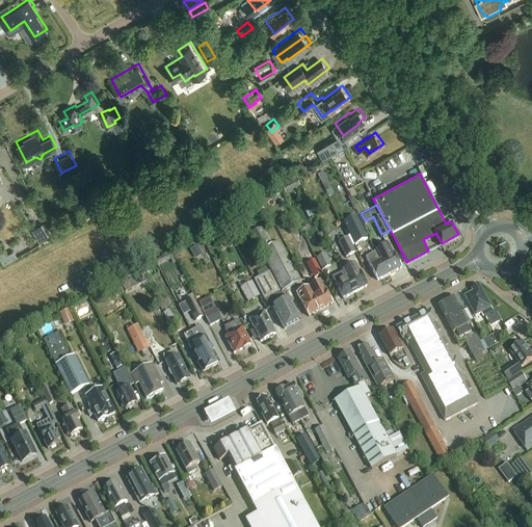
[(343,217),(354,240),(367,234),(355,211),(343,217)]
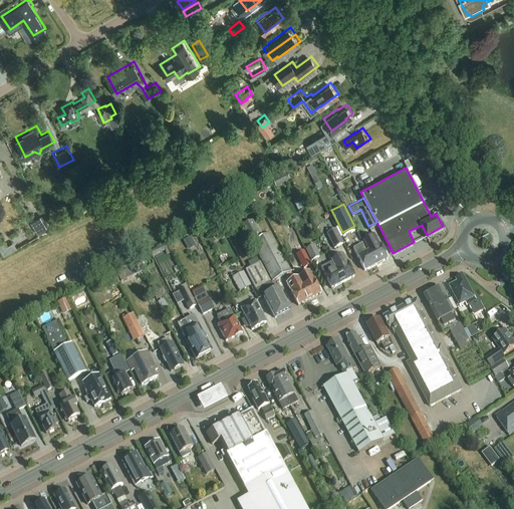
[(41,211),(30,218),(37,229),(48,223),(41,211)]
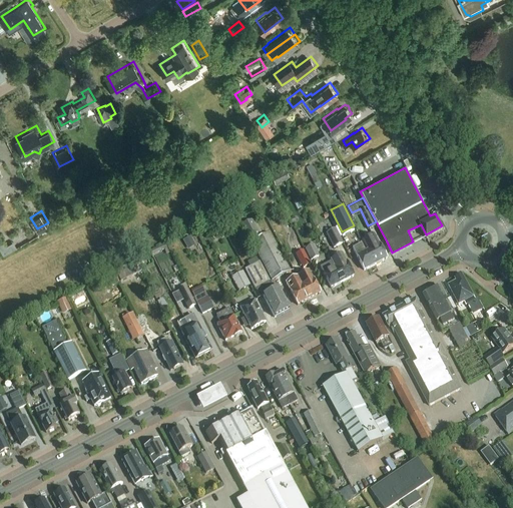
[(290,268),(270,228),(263,232),(253,215),(239,222),(249,240),(251,239),(272,278),(290,268)]
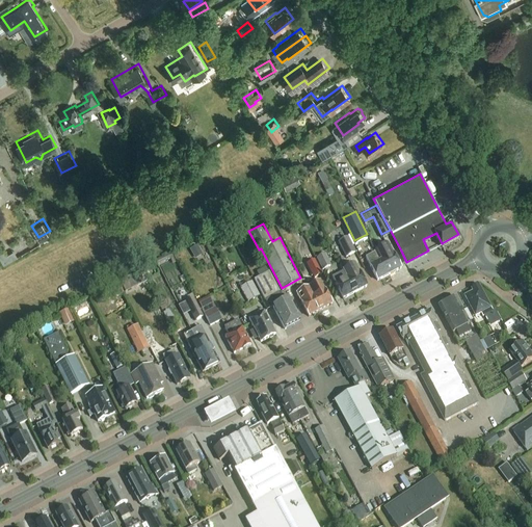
[(227,232),(219,235),(222,242),(231,239),(227,232)]
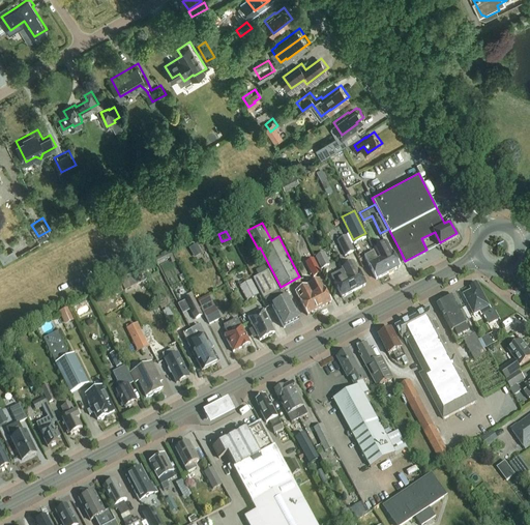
[(336,237),(344,252),(354,246),(347,232),(336,237)]
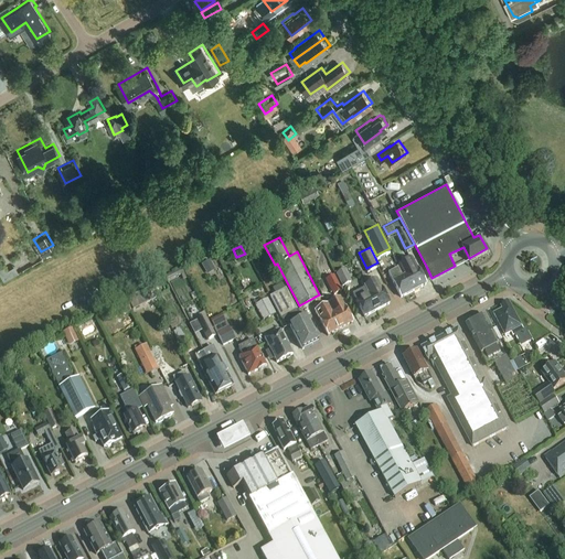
[(409,247),(400,253),(404,262),(414,258),(409,247)]
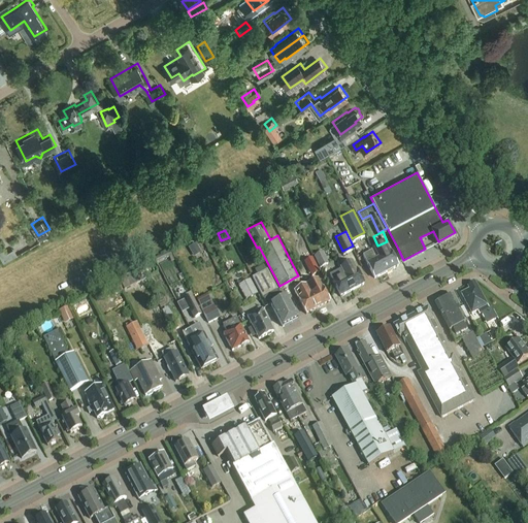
[(195,239),(188,243),(192,250),(199,246),(195,239)]
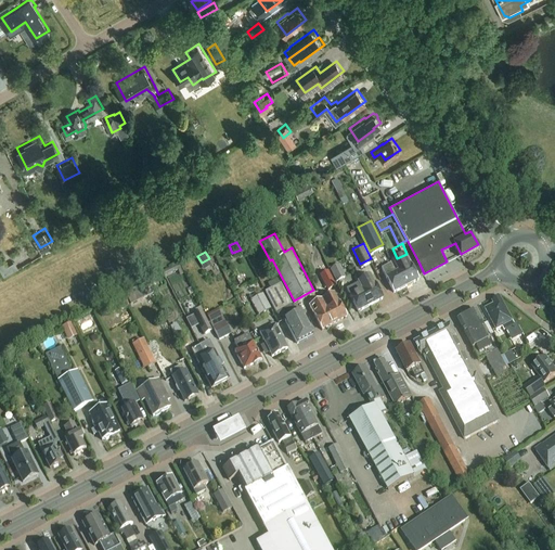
[(322,254),(313,258),(319,271),(328,267),(322,254)]
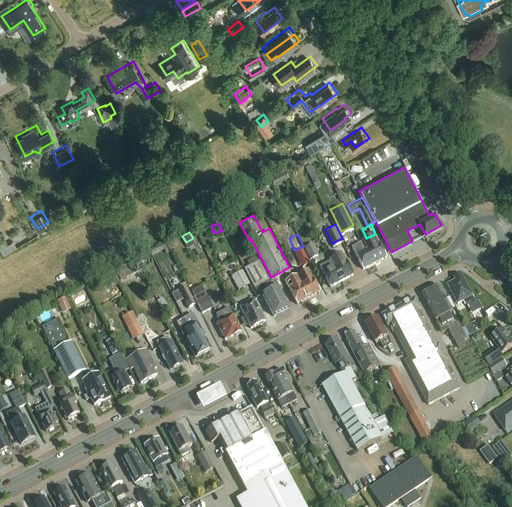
[(367,245),(375,260),(386,254),(378,239),(378,240),(375,234),(367,239),(369,244),(367,245)]
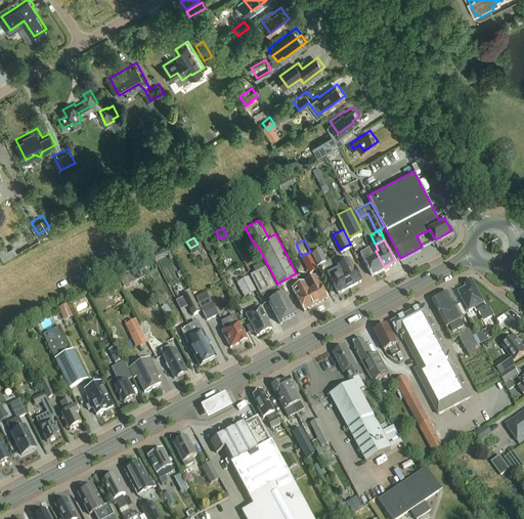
[(0,244),(0,246),(5,256),(19,248),(15,242),(8,245),(6,241),(0,244)]
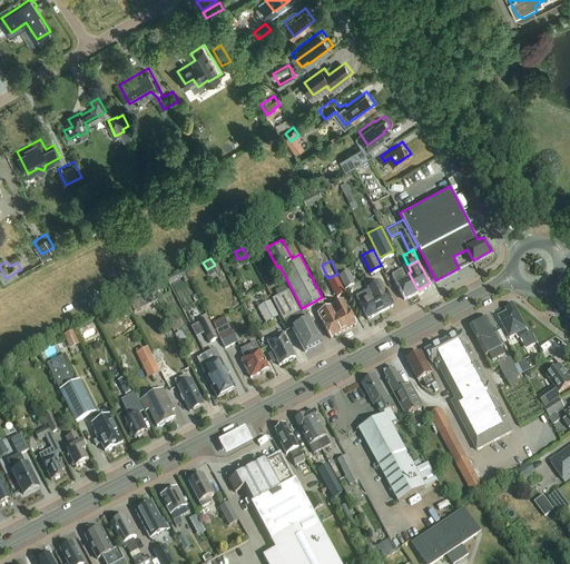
[(183,266),(166,275),(168,279),(185,271),(183,266)]
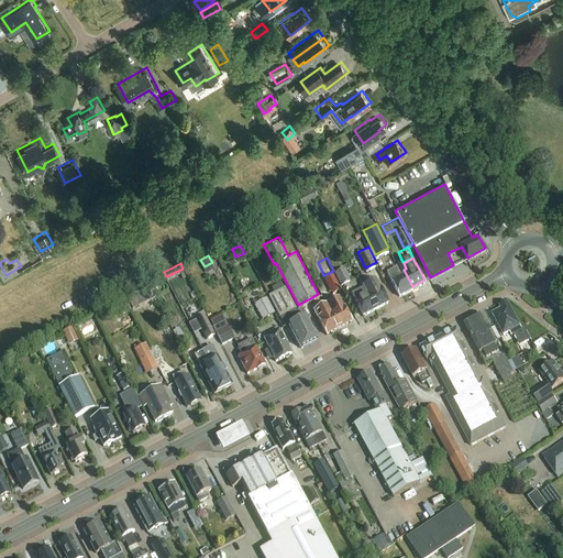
[(334,269),(341,281),(350,276),(343,264),(334,269)]
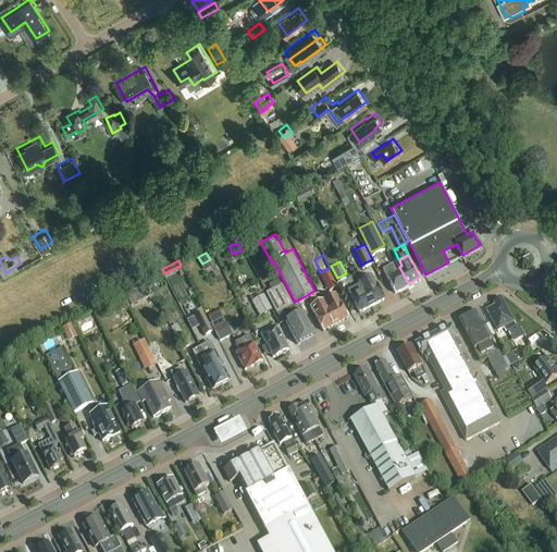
[(396,290),(408,283),(399,267),(396,269),(393,261),(383,266),(396,290)]
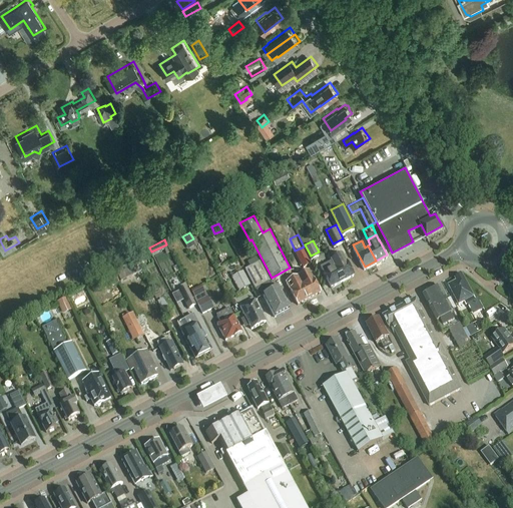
[(332,259),(342,279),(354,273),(343,250),(331,257),(332,258),(332,259)]
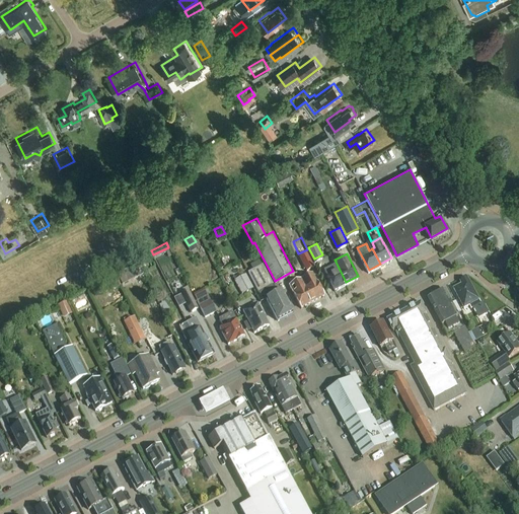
[(123,280),(141,271),(137,262),(119,271),(123,280)]
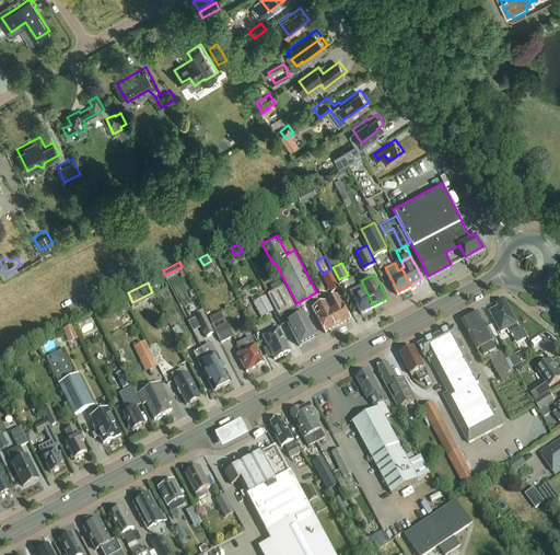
[(282,309),(288,319),(287,320),(300,343),(315,335),(299,303),(294,305),(282,282),(267,290),(278,312),(282,309)]
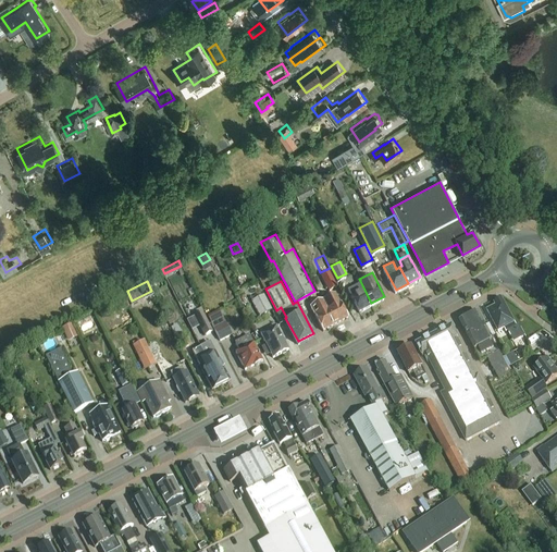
[(358,309),(371,303),(360,281),(346,287),(358,309)]
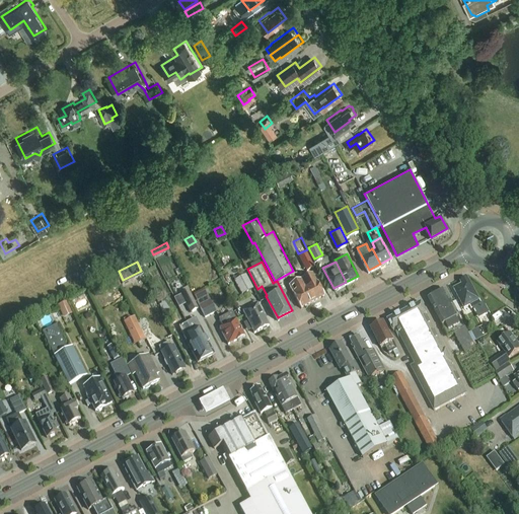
[(233,274),(234,276),(234,277),(241,291),(252,285),(245,271),(243,272),(241,270),(233,274)]
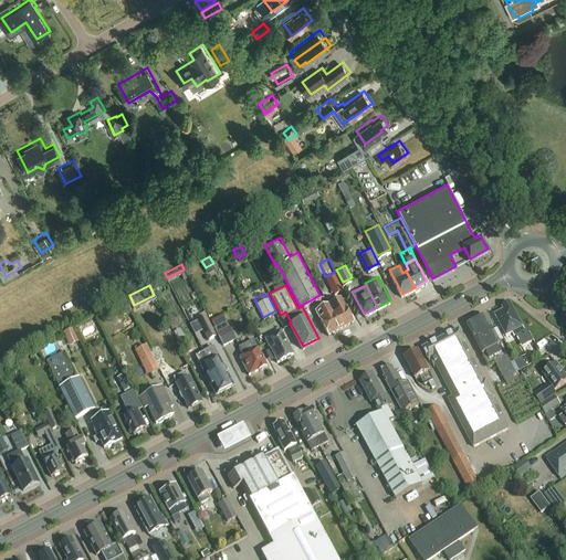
[(341,295),(328,300),(341,326),(354,319),(345,303),(341,295)]
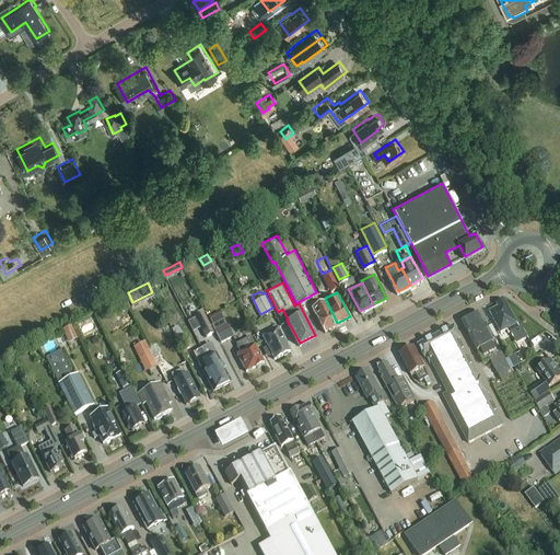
[(521,326),(520,326),(505,297),(498,301),(499,303),(491,308),(501,328),(508,326),(509,328),(511,327),(514,334),(523,331),(521,326)]
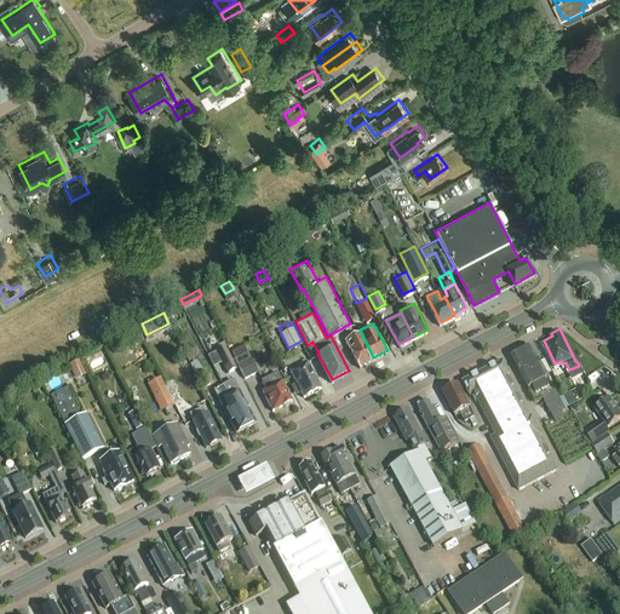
[(373,357),(360,330),(356,332),(346,337),(360,365),(373,357)]
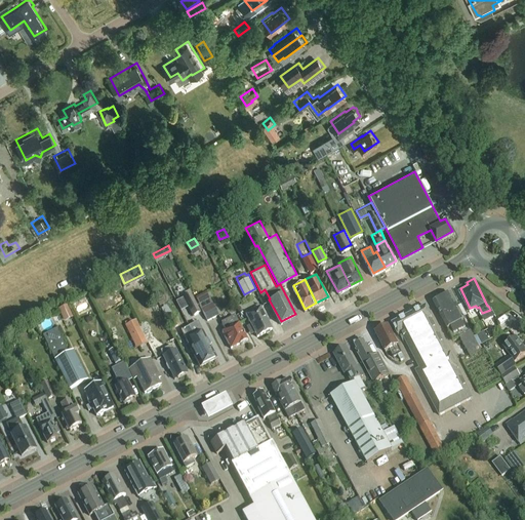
[(193,313),(200,309),(190,289),(175,297),(180,307),(188,303),(193,313)]
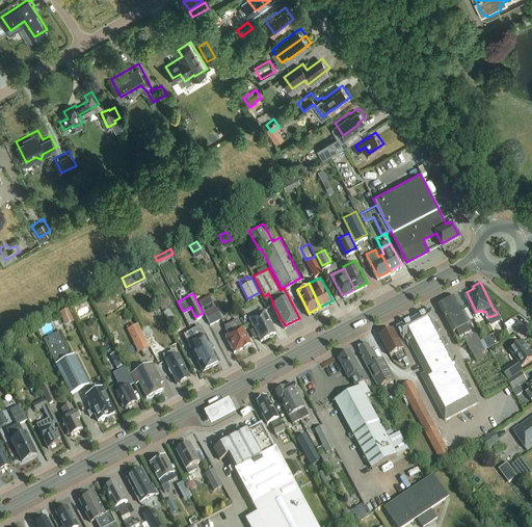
[(440,302),(459,342),(467,339),(477,359),(487,352),(472,321),(471,321),(457,294),(440,302)]
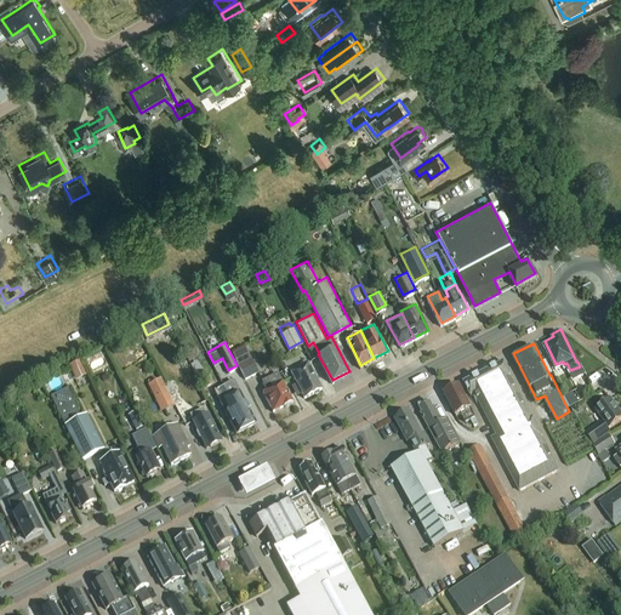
[(234,354),(245,375),(258,368),(248,347),(234,354)]
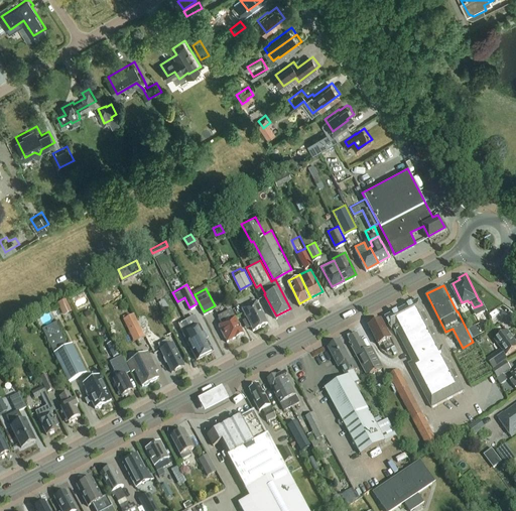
[(240,300),(243,306),(242,306),(253,328),(267,321),(256,299),(255,300),(252,294),(240,300)]
